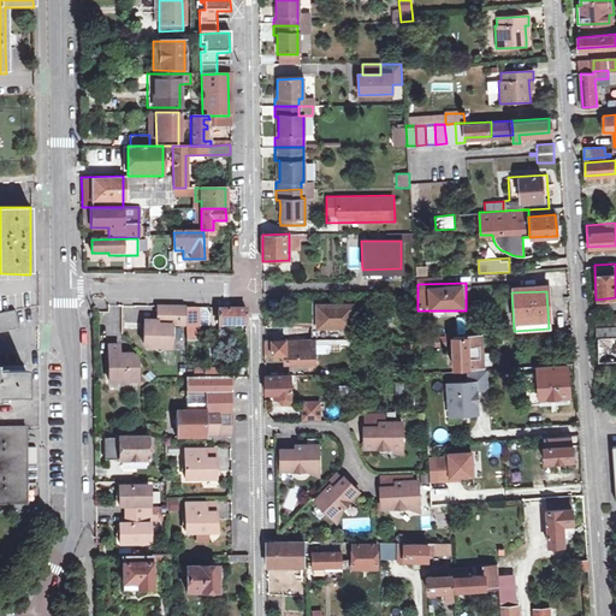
[(308,326),(309,339),(312,339),(359,337),(357,320),(350,320),(349,304),(317,306),(317,301),(311,301),(311,326),(308,326)]
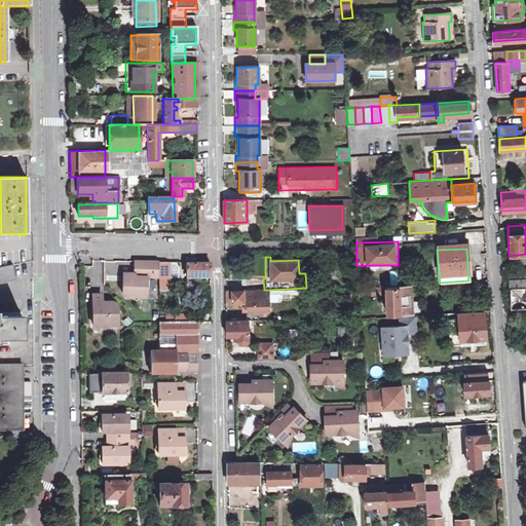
[(156,277),(156,262),(144,261),(135,261),(134,274),(122,274),(122,293),(125,297),(145,298),(145,277),(156,277)]
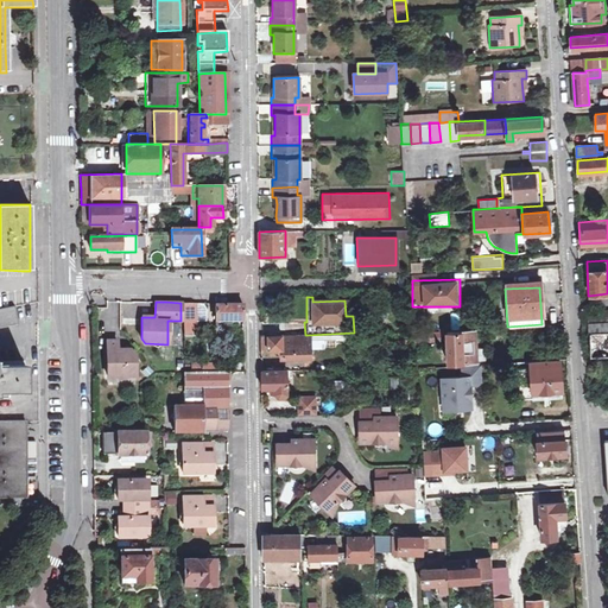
[(404,320),(412,320),(411,302),(403,302),(404,320)]
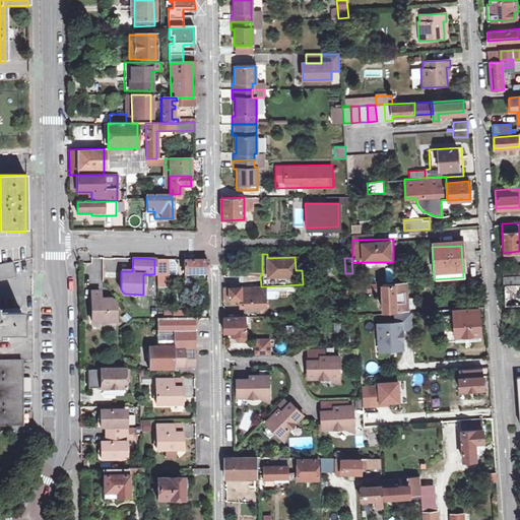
[(165,273),(165,259),(155,259),(155,273),(165,273)]
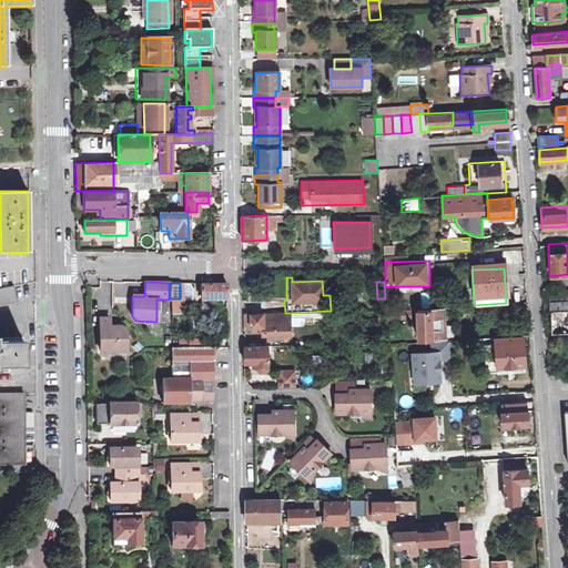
[(208,300),(215,300),(226,300),(225,284),(208,284),(201,284),(201,303),(208,303),(208,300)]
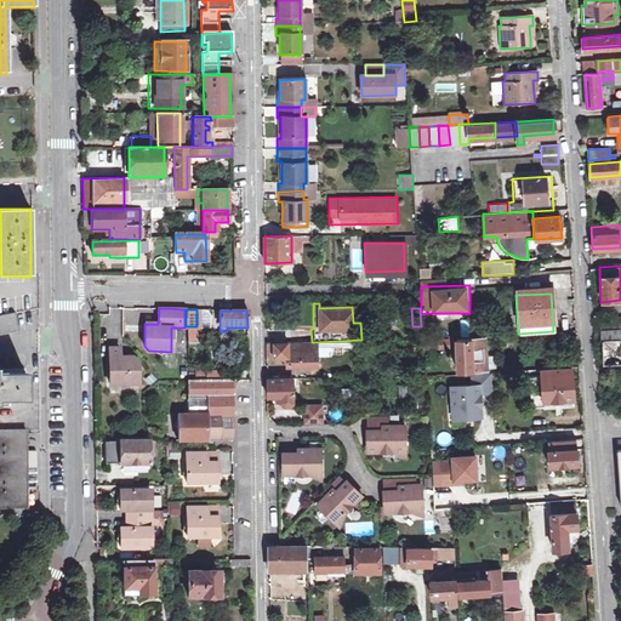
[(0,314),(0,334),(18,331),(15,312),(0,314)]
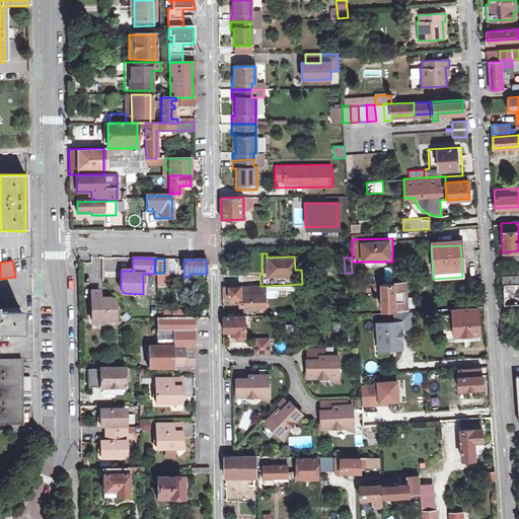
[(504,276),(518,275),(518,266),(503,268),(504,276)]
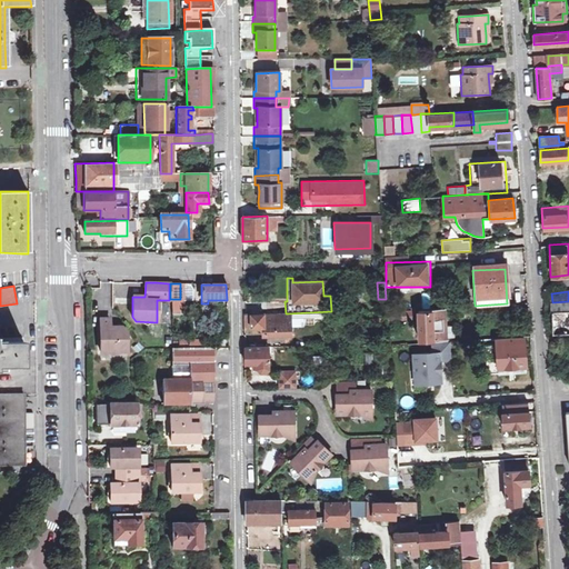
[(441,307),(463,306),(463,302),(460,302),(459,298),(437,300),(437,307),(439,307),(441,307)]
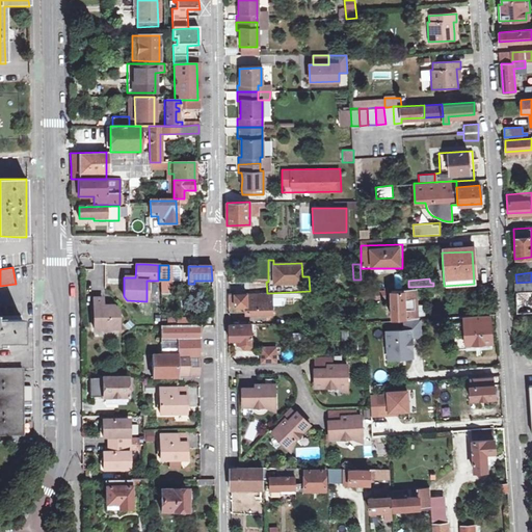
[(531,282),(516,283),(514,283),(516,317),(531,316),(531,282)]
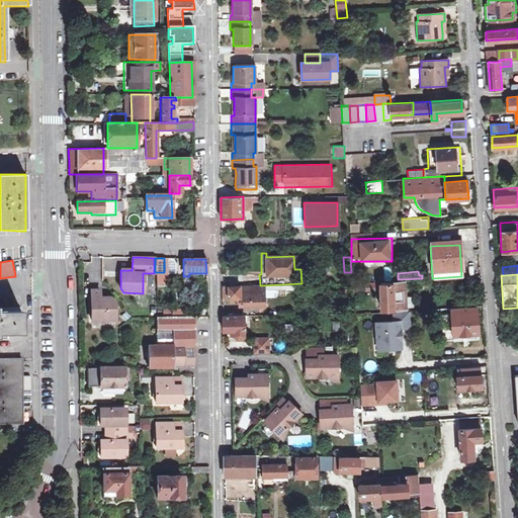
[(402,308),(401,296),(400,279),(398,279),(393,280),(393,281),(378,282),(380,309),(402,308)]
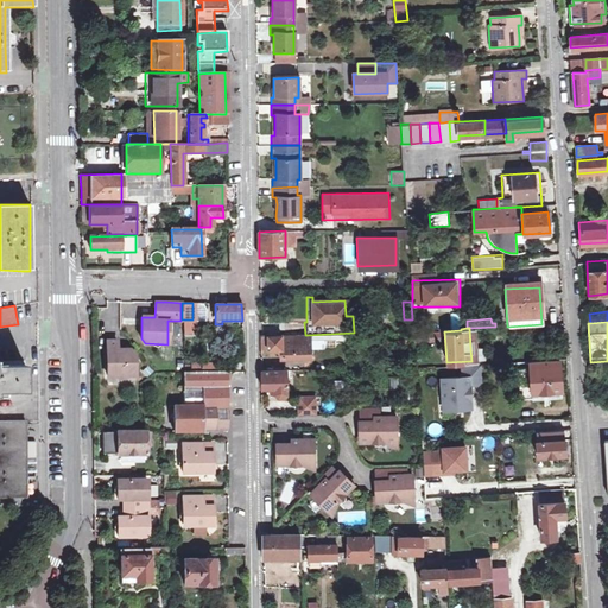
[(441,339),(439,330),(413,331),(413,341),(441,339)]
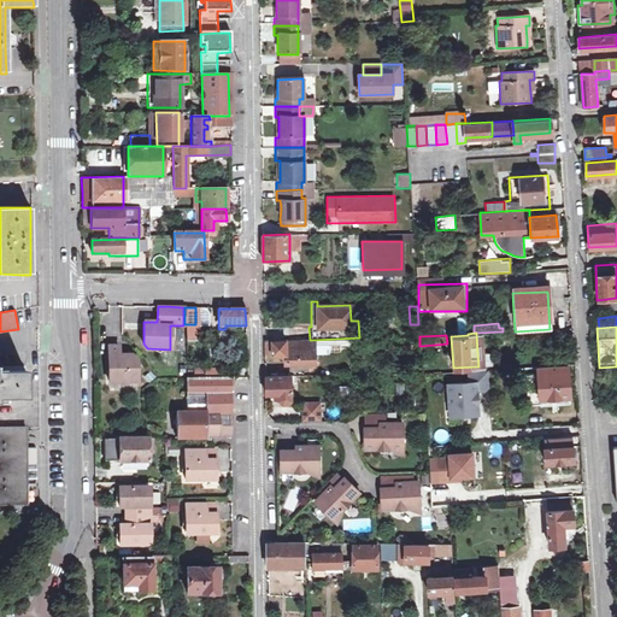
[(268,341),(268,354),(268,357),(283,356),(283,364),(309,363),(309,340),(283,341),(268,341)]
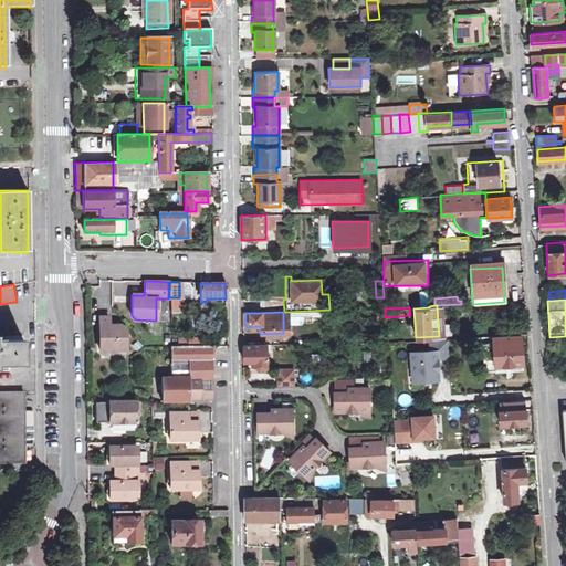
[(318,324),(318,312),(291,312),(292,325),(318,324)]
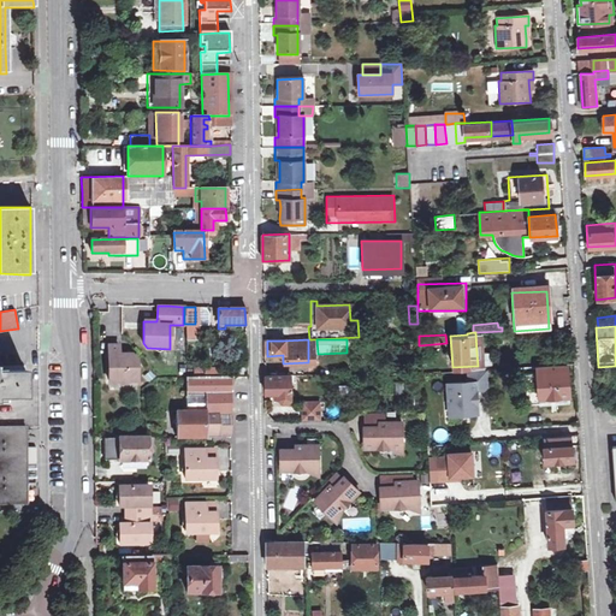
[(118,345),(108,345),(108,380),(118,380),(119,383),(125,383),(129,380),(137,380),(136,359),(131,355),(118,355),(118,345)]
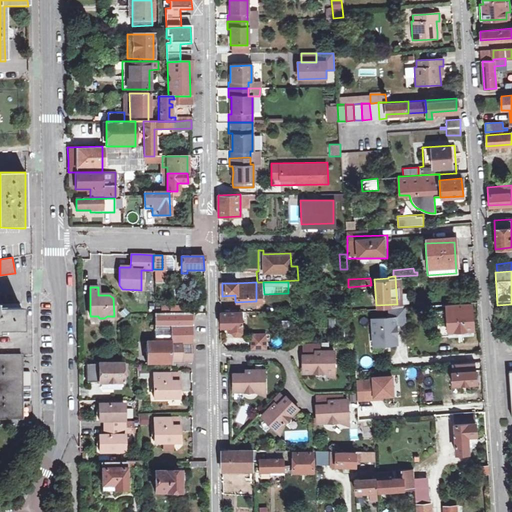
[(444,309),(446,335),(446,336),(472,334),(470,302),(444,304),(444,309)]
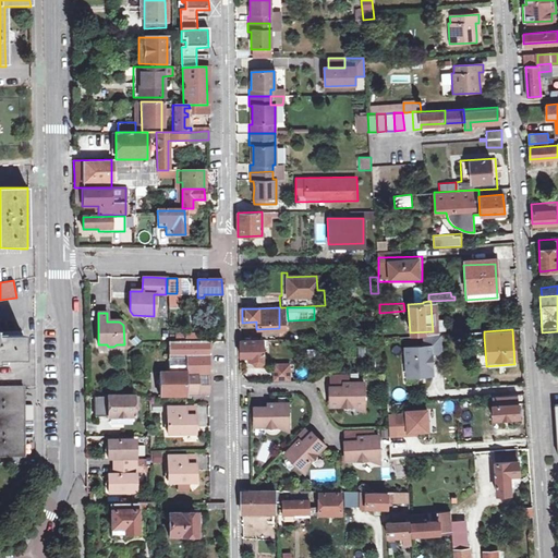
[(0,361),(9,361),(23,361),(23,336),(0,336),(0,361)]
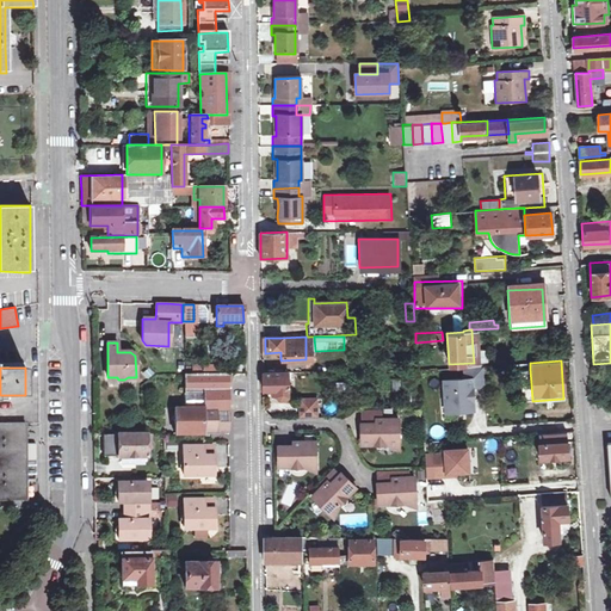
[(522,401),(532,400),(530,369),(519,369),(522,401)]
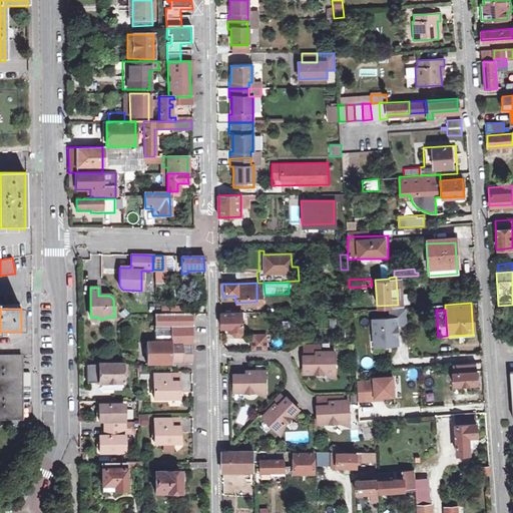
[(219,313),(219,328),(227,328),(228,333),(231,333),(234,336),(239,336),(241,333),(240,316),(229,316),(229,313),(219,313)]
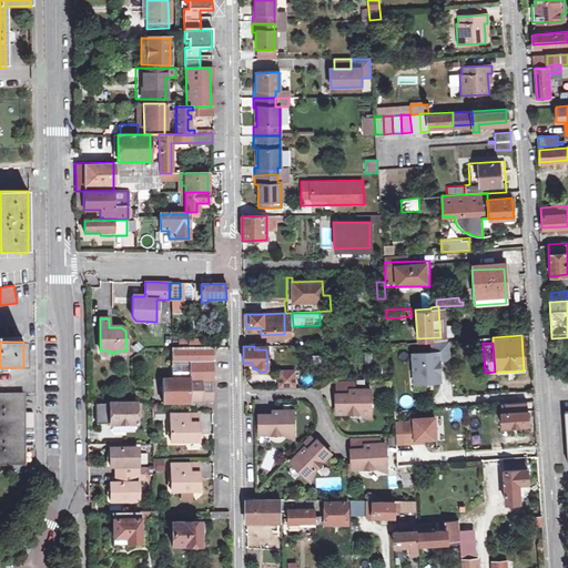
[(449,346),(411,348),(413,385),(443,384),(442,361),(450,361),(449,346)]
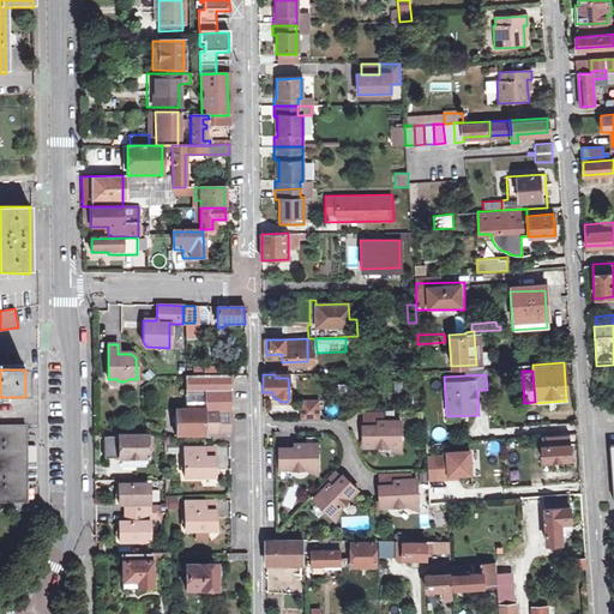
[(227,408),(227,375),(220,375),(202,375),(185,375),(184,375),(184,395),(203,395),(203,408),(227,408)]
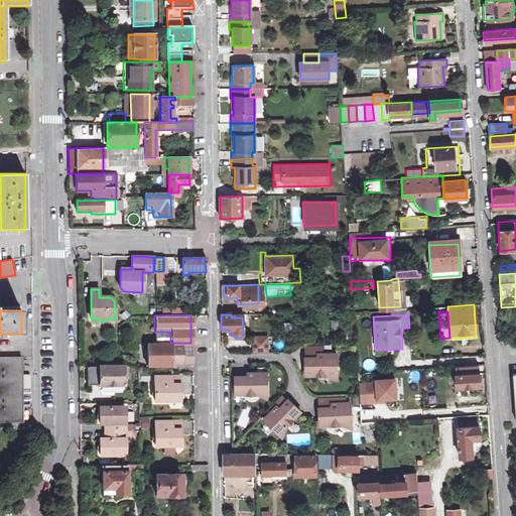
[(331,321),(332,330),(339,329),(338,320),(331,321)]
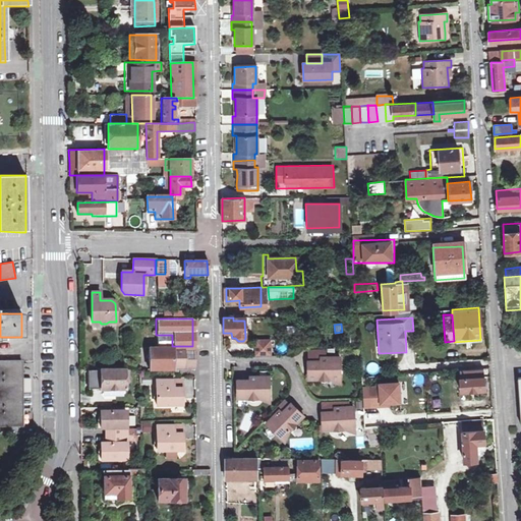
[(172,335),(156,335),(156,348),(171,348),(172,348),(172,346),(172,335)]
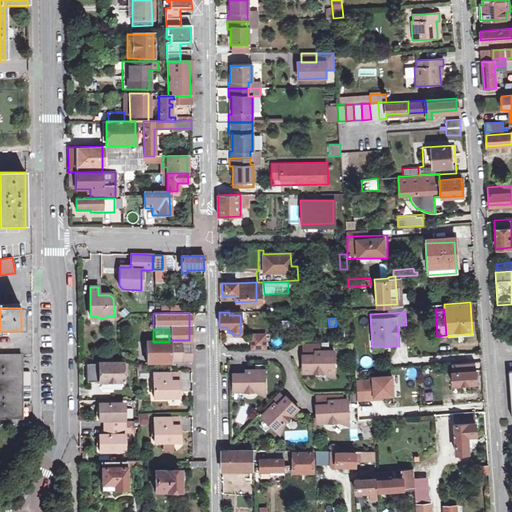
[(258,334),(249,335),(250,342),(258,342),(258,334)]
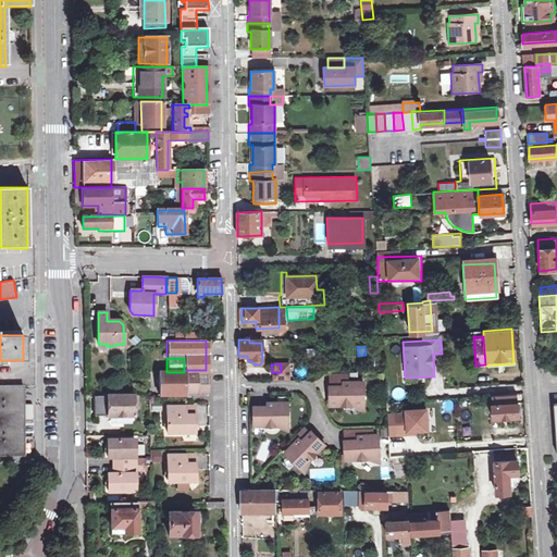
[(207,395),(206,370),(184,370),(184,372),(183,372),(183,395),(184,395),(207,395)]
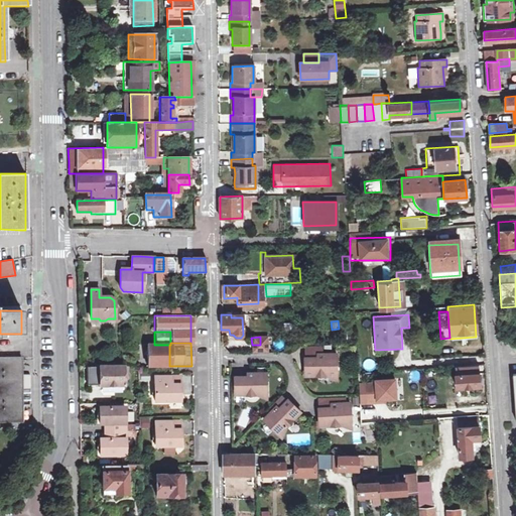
[(169,366),(169,345),(154,345),(147,345),(147,366),(169,366)]
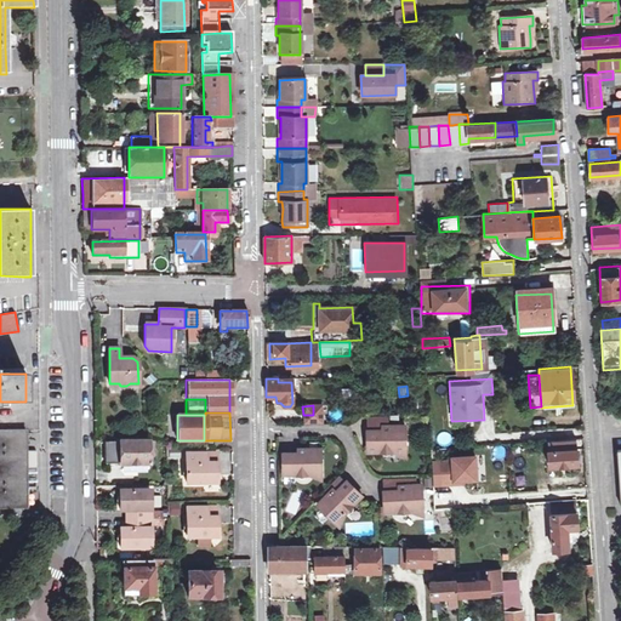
[(366,416),(366,429),(388,429),(387,425),(386,425),(386,416),(366,416)]
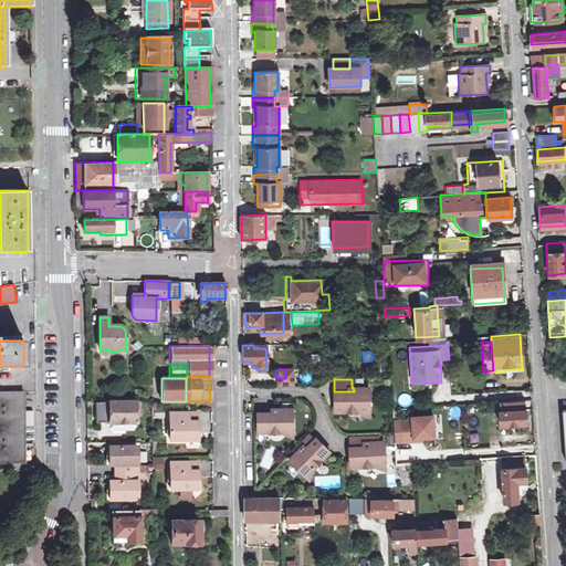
[(334,391),(333,391),(334,411),(356,411),(368,417),(367,390),(367,387),(353,387),(354,391),(334,391)]
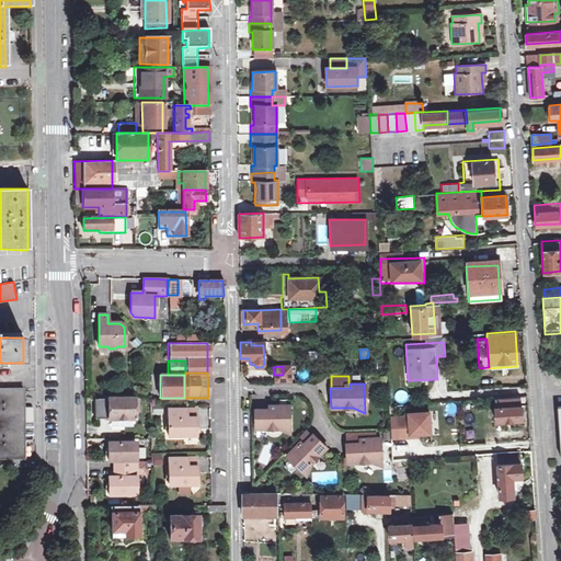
[(22,400),(22,390),(10,390),(0,389),(0,458),(23,458),(23,448),(22,430),(22,414),(22,400)]
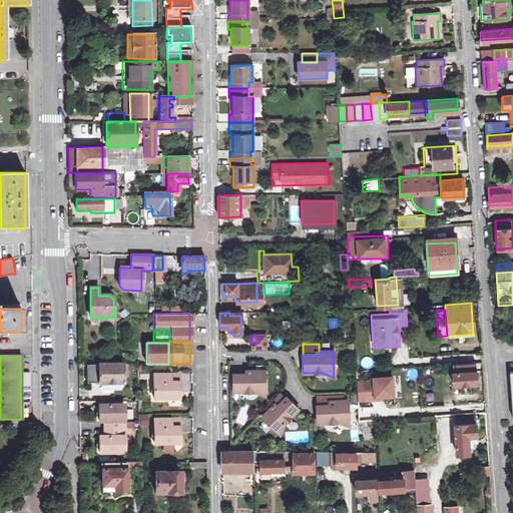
[(474,363),(451,364),(452,372),(450,372),(451,384),(477,383),(476,371),(475,371),(474,363)]
